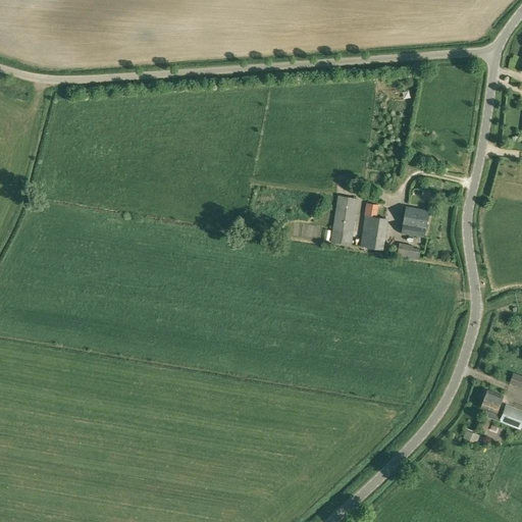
[(352,245),(359,199),(338,195),(330,242),(352,245)]
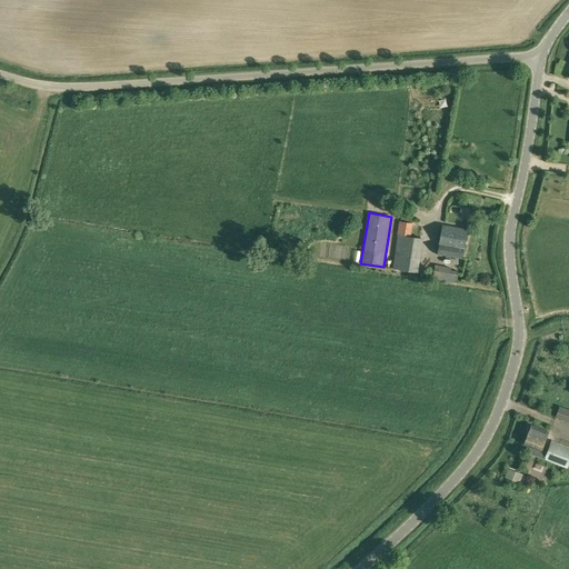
[(400,218),(398,235),(393,268),(418,272),(423,238),(417,237),(419,221),(400,218)]
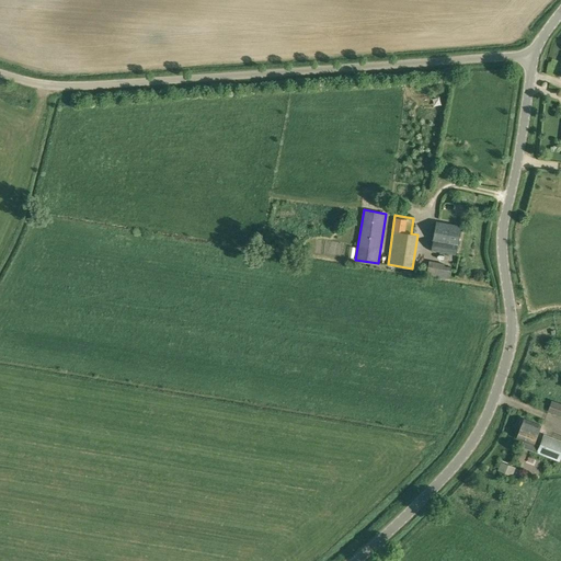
[(456,254),(461,227),(436,222),(433,240),(434,240),(432,250),(456,254)]
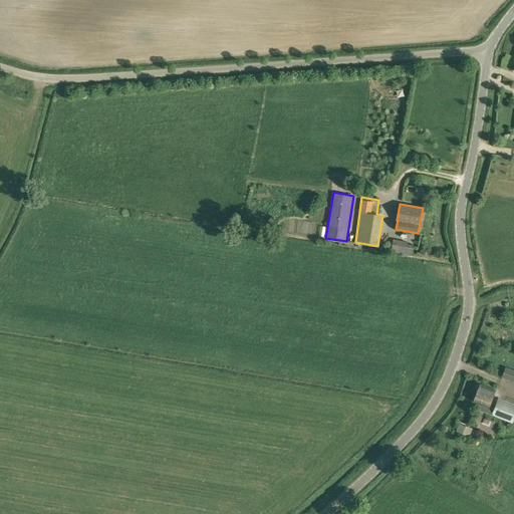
[(412,255),(414,245),(408,244),(408,242),(393,239),(393,240),(392,240),(390,251),(396,252),(412,255)]
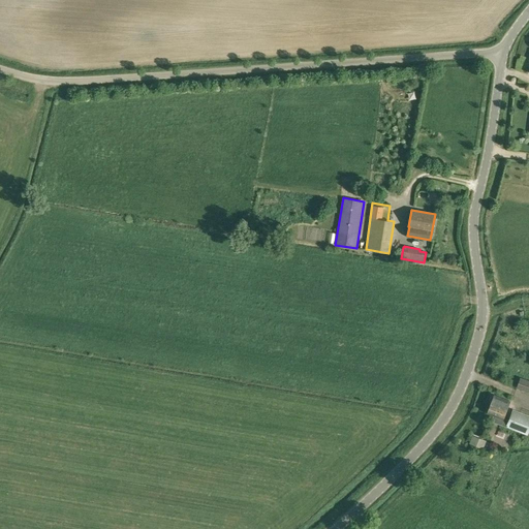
[(528,380),(520,377),(517,387),(528,392),(528,380)]
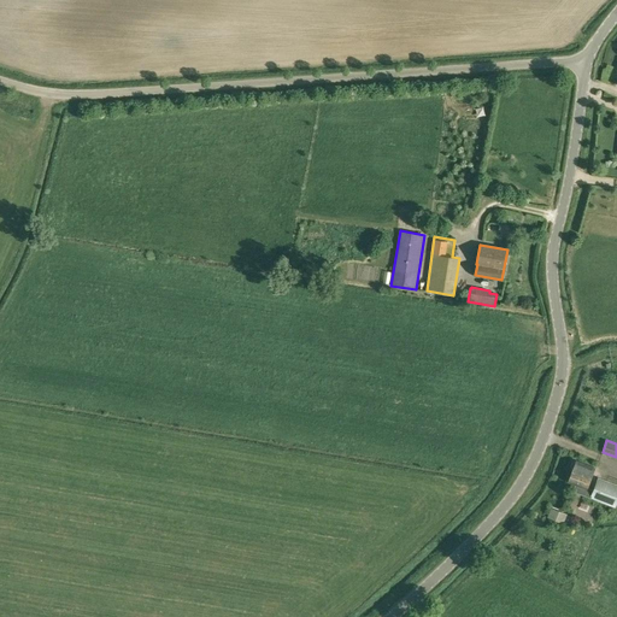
[(591,497),(593,489),(587,488),(595,468),(576,460),(576,462),(575,460),(573,462),(571,465),(574,469),(569,482),(575,485),(574,488),(576,489),(575,492),(591,498),(591,497)]
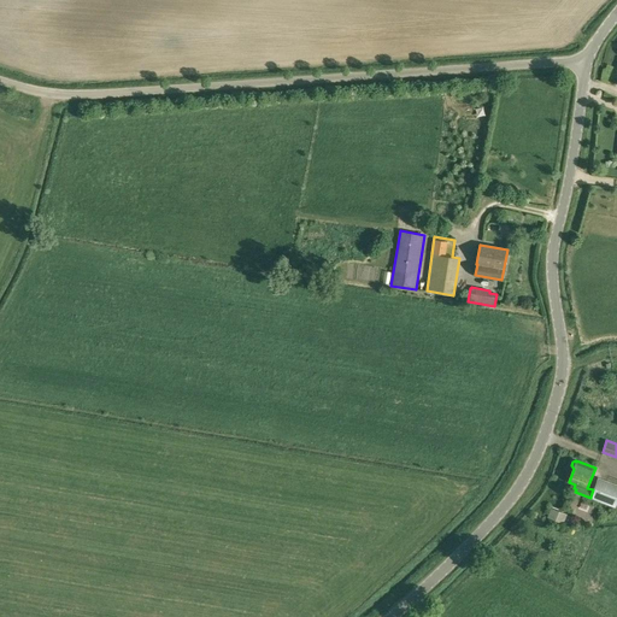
[(616,507),(616,503),(616,485),(598,477),(593,489),(591,497),(616,507)]
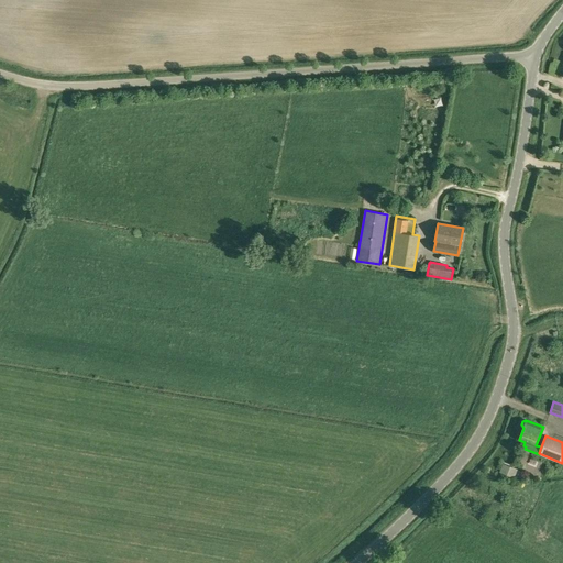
[(518,470),(503,464),(499,473),(514,478),(518,470)]
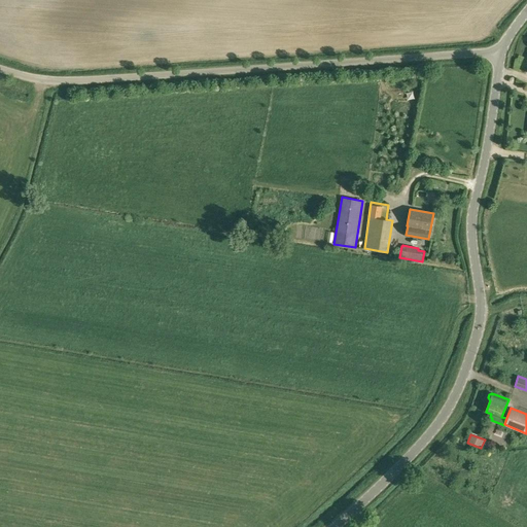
All buildings are outlined.
